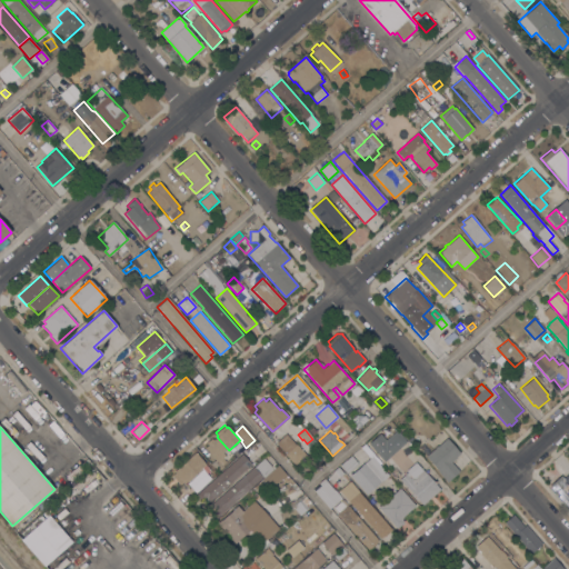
[(368,443),(380,433),(386,440),(397,431),(407,442),(385,461),(368,443)]
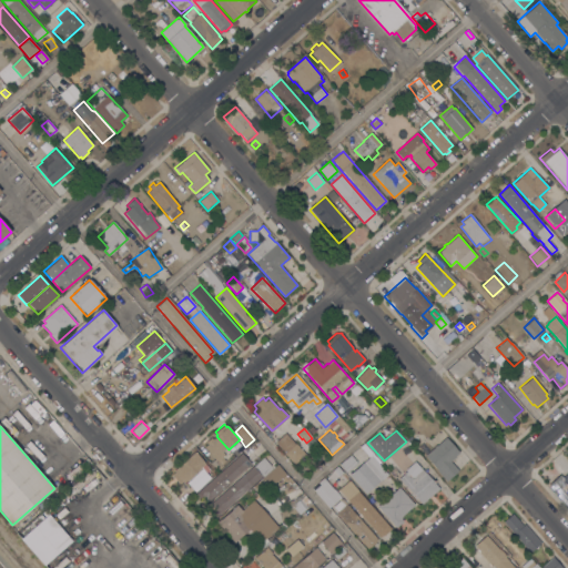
[(295,444),(296,444),(305,454),(294,465),(285,454),(275,443),(285,433),(295,444)]
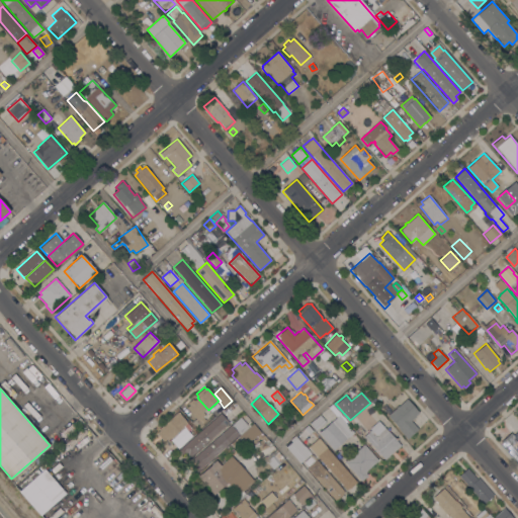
[(202,412),(205,415),(202,417),(205,421),(202,423),(203,425),(198,430),(191,422),(195,418),(186,407),(196,398),(206,409),(202,412)]
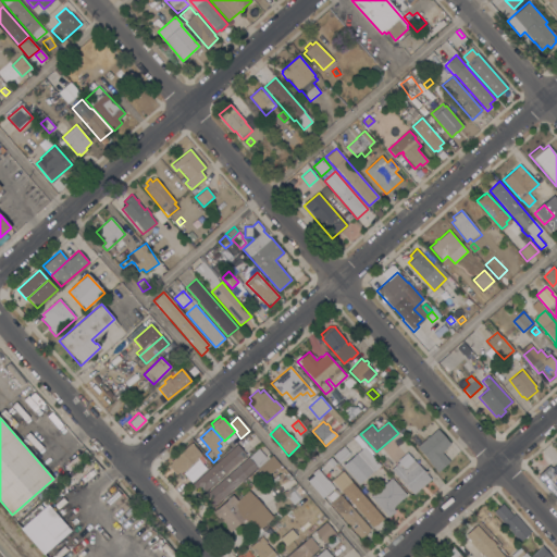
[(437,429),(450,444),(446,447),(447,448),(442,453),(449,461),(437,472),(429,461),(417,447),(437,429)]
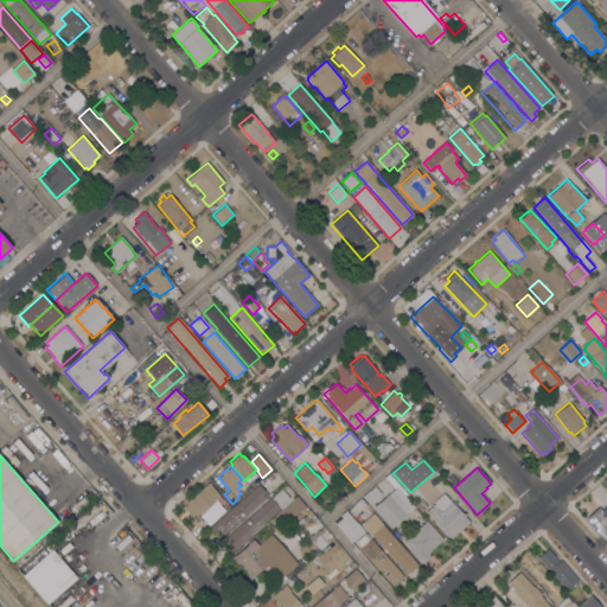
[(197,516),(195,513),(192,517),(183,508),(186,504),(186,503),(208,483),(219,496),(197,516)]
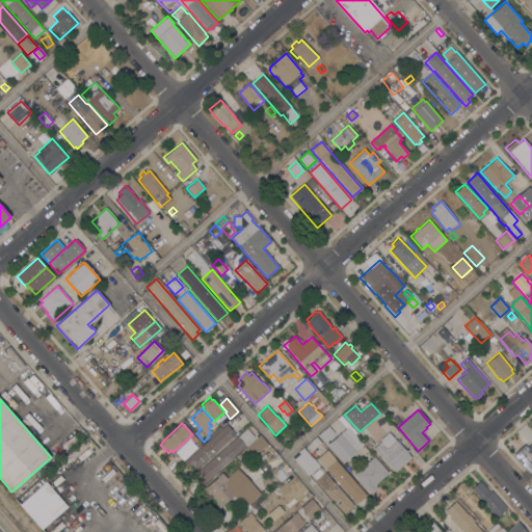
[(227,424),(235,434),(194,470),(190,464),(187,467),(183,462),(227,424)]
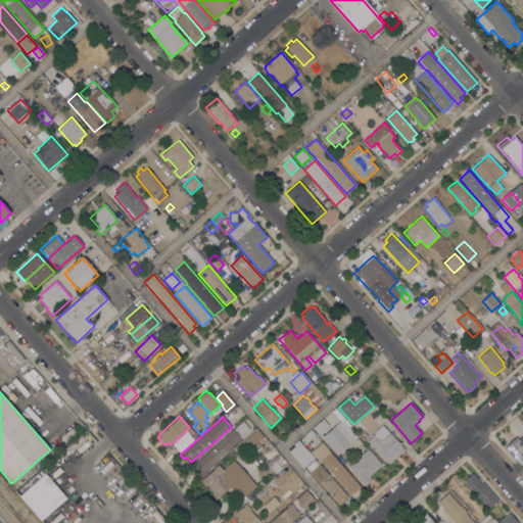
[(319,434),(313,428),(323,419),(329,425),(319,434)]
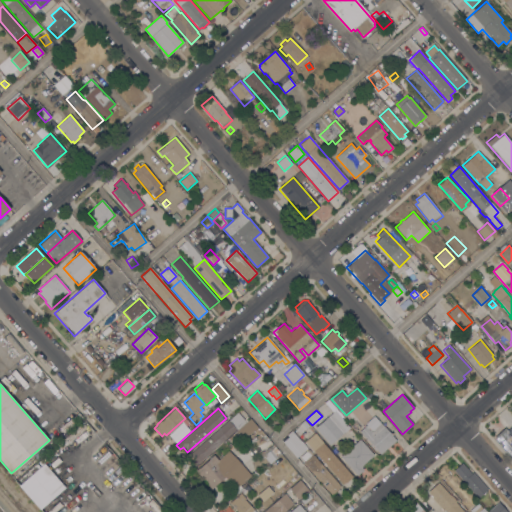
[(350,428),(342,434),(329,445),(315,428),(335,410),(350,428)]
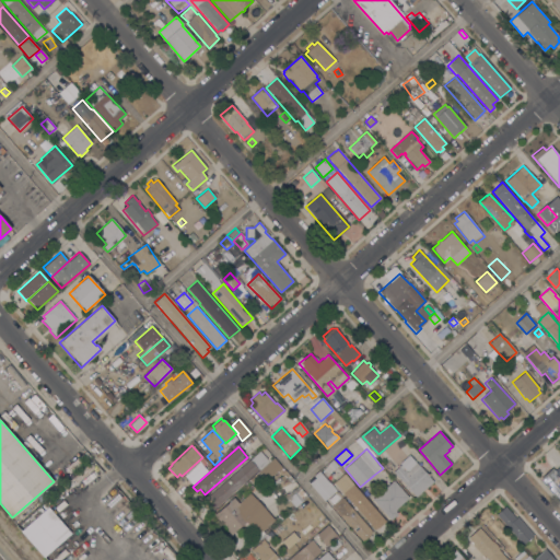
[(259,451),(268,461),(213,510),(209,505),(212,502),(211,501),(211,502),(208,502),(207,500),(208,499),(207,497),(259,451)]
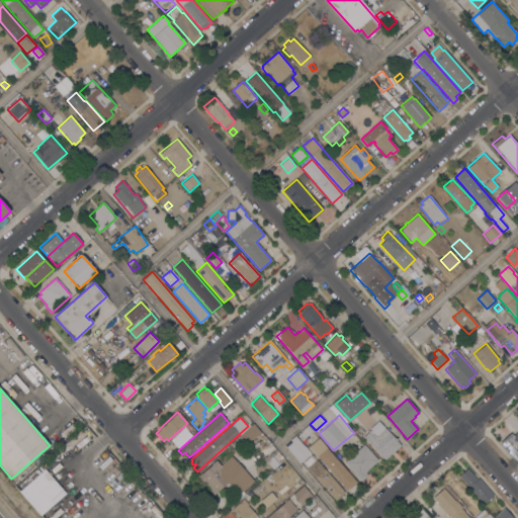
[(231,442),(252,424),(263,437),(262,439),(264,444),(267,444),(268,447),(262,449),(257,452),(253,445),(257,442),(256,441),(253,438),(241,447),(239,445),(235,448),(231,442)]
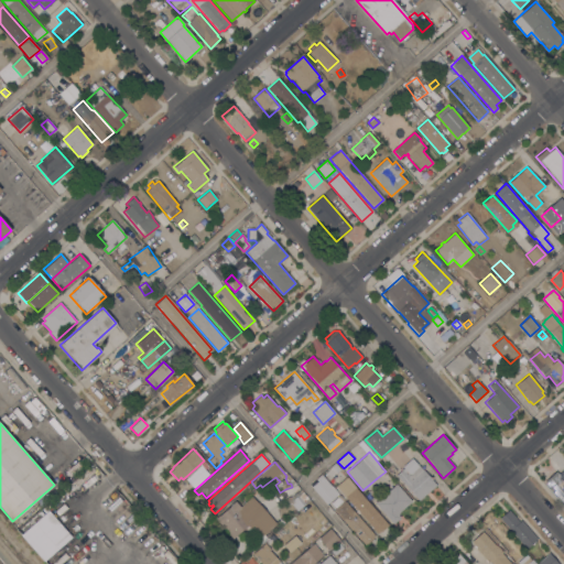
[(340,469),(336,473),(332,467),(335,464),(340,469)]
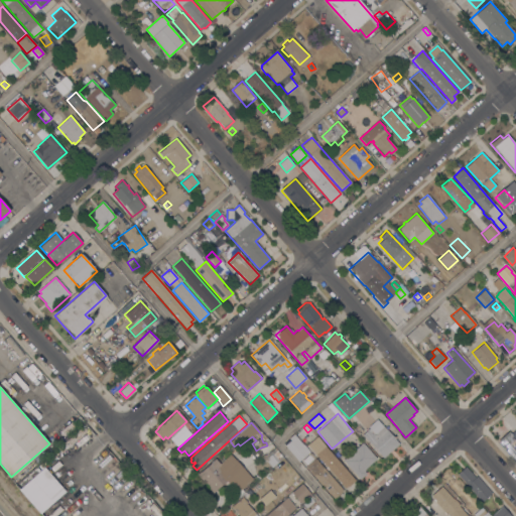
[(368,429),(370,432),(371,432),(372,433),(378,428),(379,430),(383,426),(399,443),(383,458),(379,453),(377,454),(375,452),(377,450),(376,448),(374,450),(373,448),(374,447),(371,443),(371,444),(362,434),(368,429)]
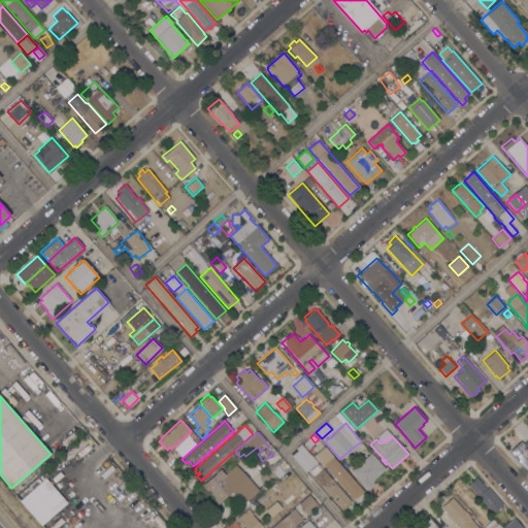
[(527,471),(509,451),(521,441),(523,443),(527,438),(527,471)]
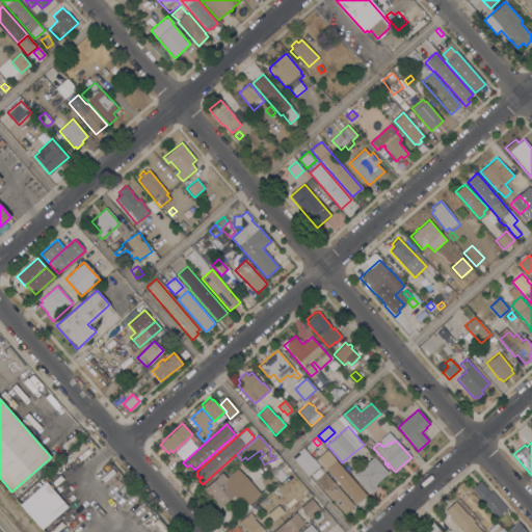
[(299,454),(298,452),(303,448),(314,459),(309,464),(314,470),(309,475),(294,459),(299,454)]
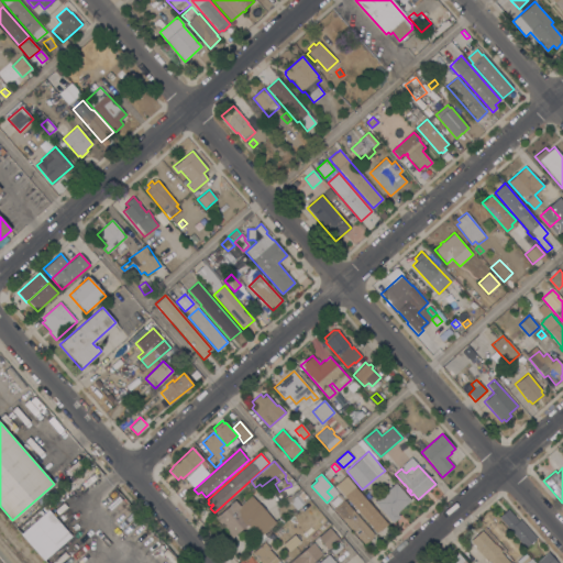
[(388,525),(381,531),(379,530),(377,532),(345,496),(344,496),(335,485),(345,475),(388,525)]
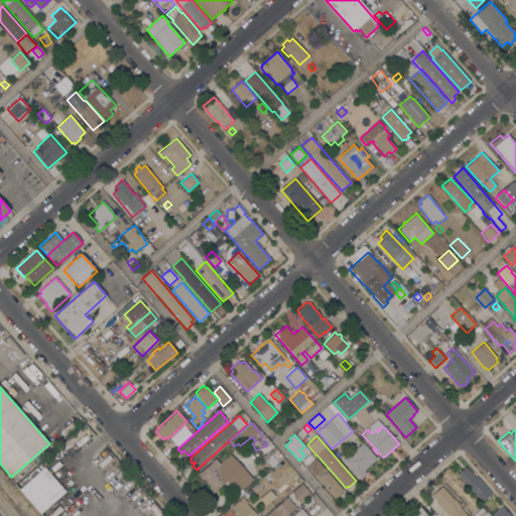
[(364,470),(366,474),(360,480),(343,461),(363,442),(368,448),(368,447),(370,450),(376,459),(364,470)]
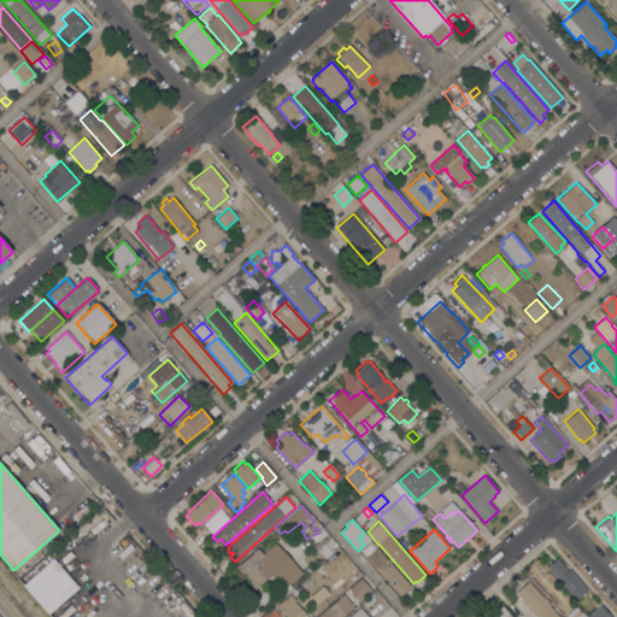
[(328,536),(338,548),(325,559),(318,552),(316,554),(311,547),(328,536)]
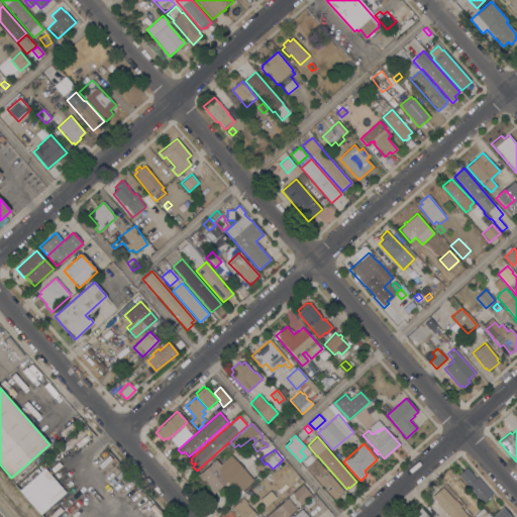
[(306,467),(307,466),(303,461),(311,453),(344,492),(334,500),(306,467)]
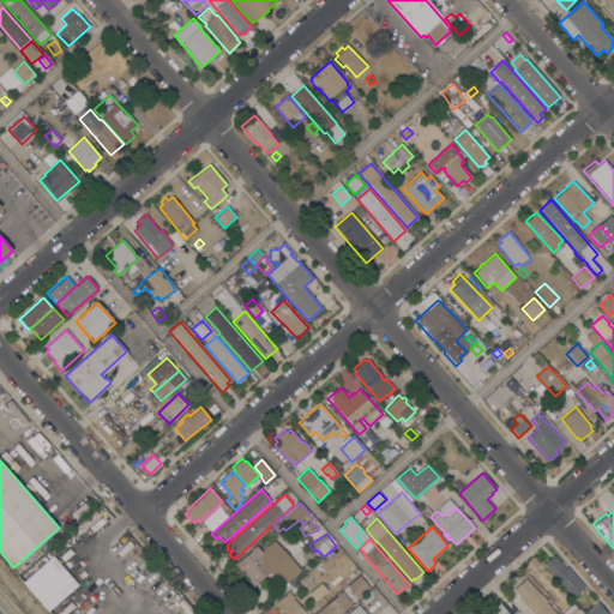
[(283,585),(287,590),(275,601),(270,596),(276,591),(276,590),(282,585),(272,576),(270,578),(268,575),(253,587),(241,573),(242,572),(235,564),(239,561),(252,549),(256,546),(262,552),(274,541),(301,570),(283,585)]
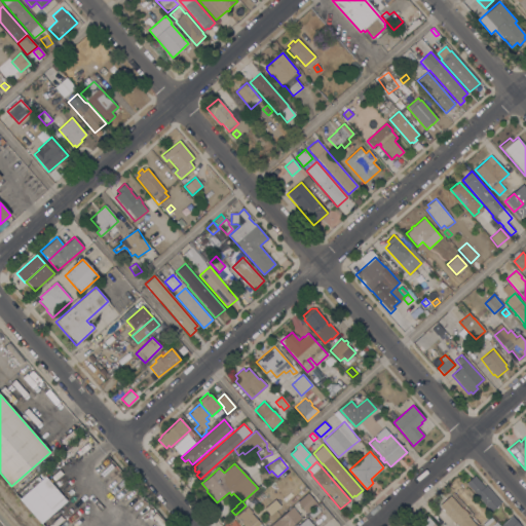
[(465,483),(475,476),(484,487),(486,485),(501,503),(491,512),(465,483)]
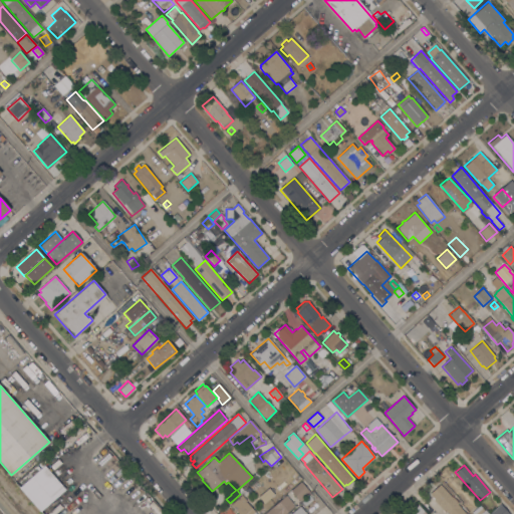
[(17,486),(36,511),(63,491),(44,466),(17,486)]
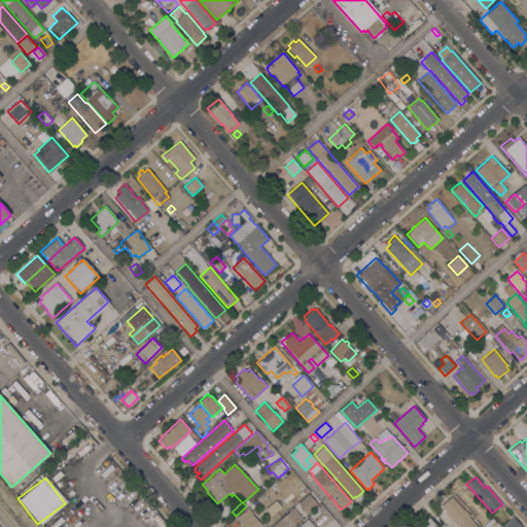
[(308,514),(297,503),(308,494),(318,504),(308,514)]
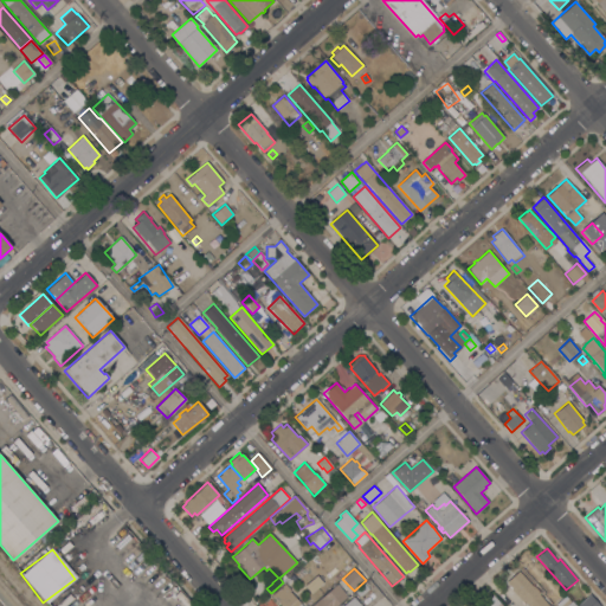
[(528,605),(526,604),(524,604),(513,591),(514,590),(507,581),(519,571),(532,586),(533,585),(540,593),(539,594),(549,605),(554,605),(566,597),(571,603),(572,601),(575,605),(528,605)]
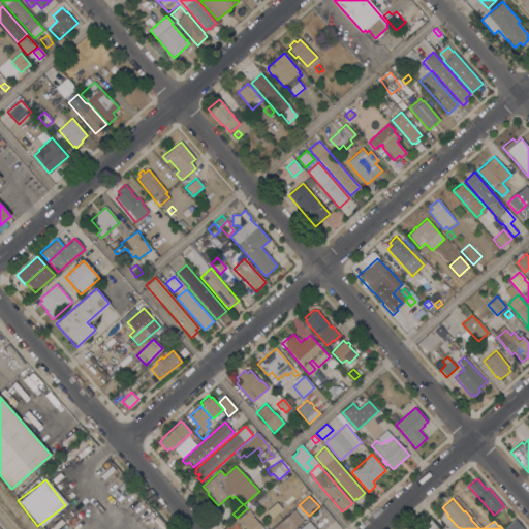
[(276,502),(282,509),(272,518),(266,511),(276,502)]
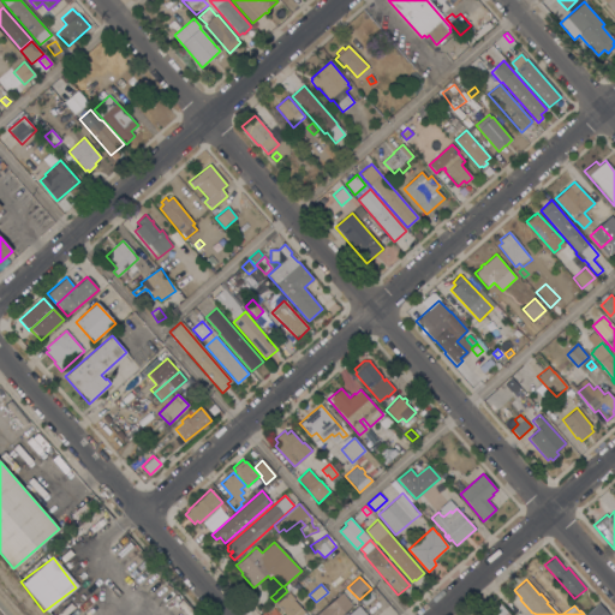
[(288,592),(294,599),(293,601),(305,614),(284,614),(275,604),(288,592)]
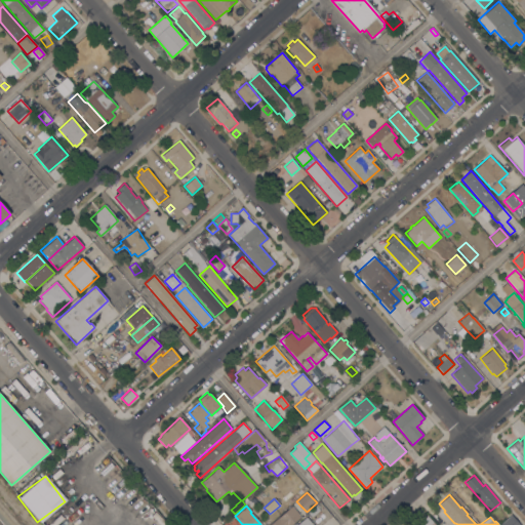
[(269,524),(291,506),(300,517),(291,524),(269,524)]
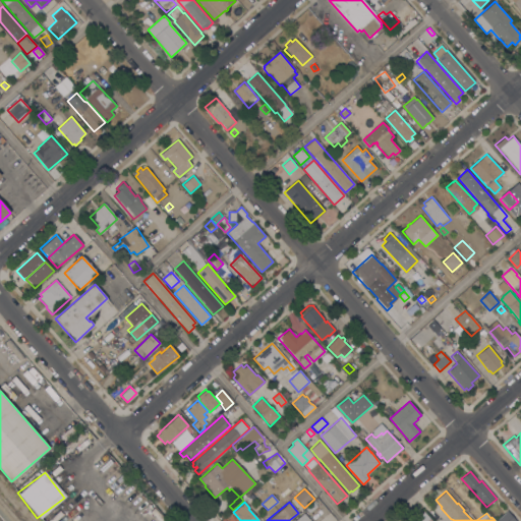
[(309,513),(305,509),(313,503),(316,506),(309,513)]
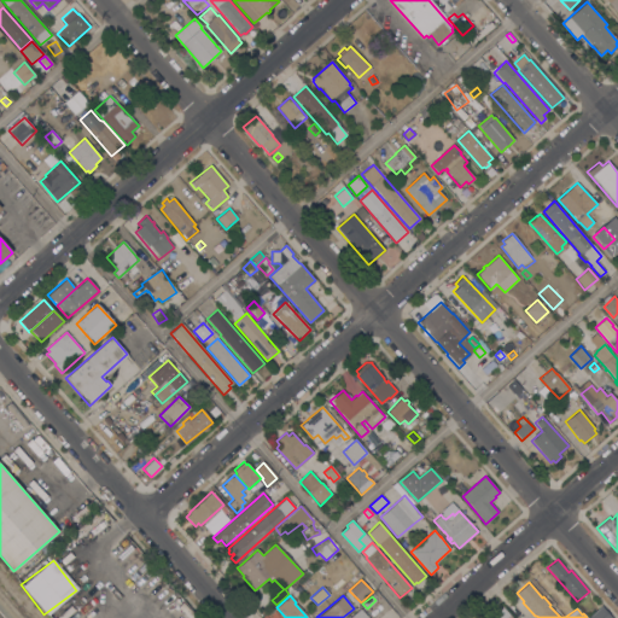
[(589,617),(601,606),(612,617),(589,617)]
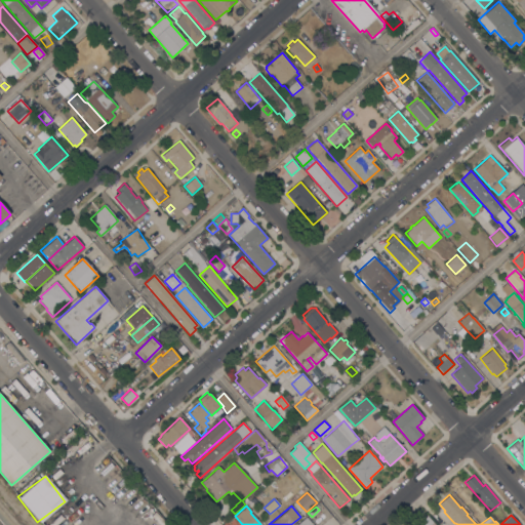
[(313,524),(306,516),(294,524),(313,524)]
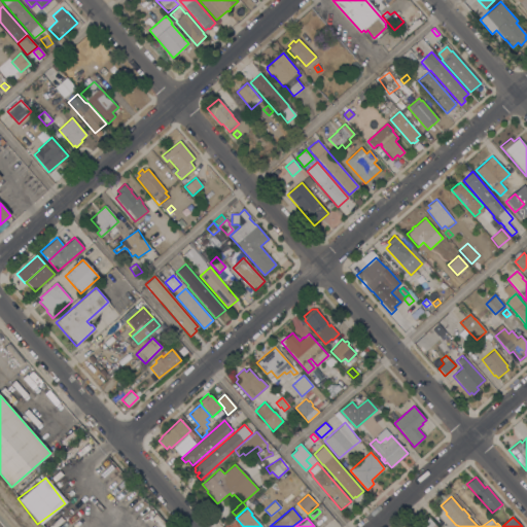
[(416,526),(421,523),(421,524),(428,518),(436,526),(416,526)]
